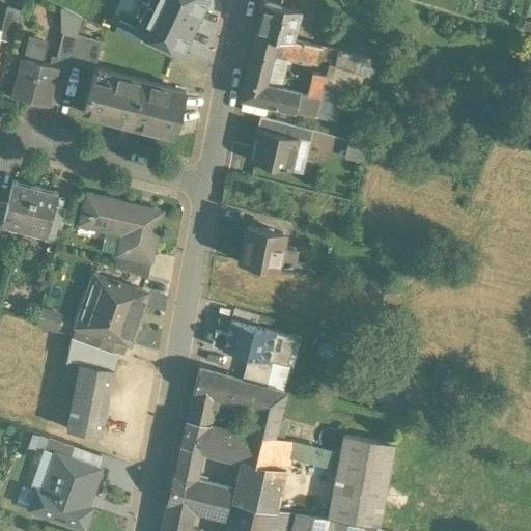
[(203,0),(149,0),(135,30),(148,37),(179,52),(203,0)]
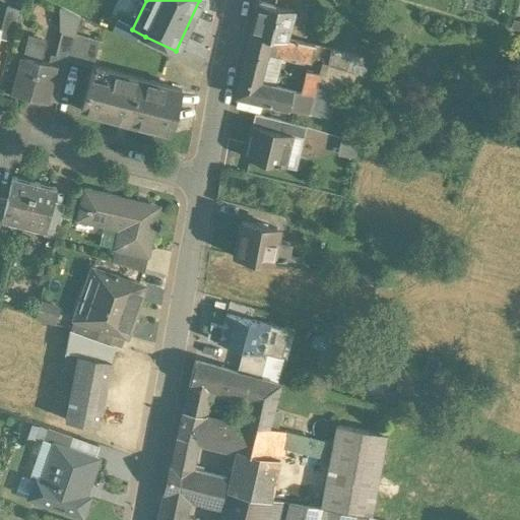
[(274,7),(257,3),(250,35),(268,40),(269,37),(286,41),(294,12),(274,7)]
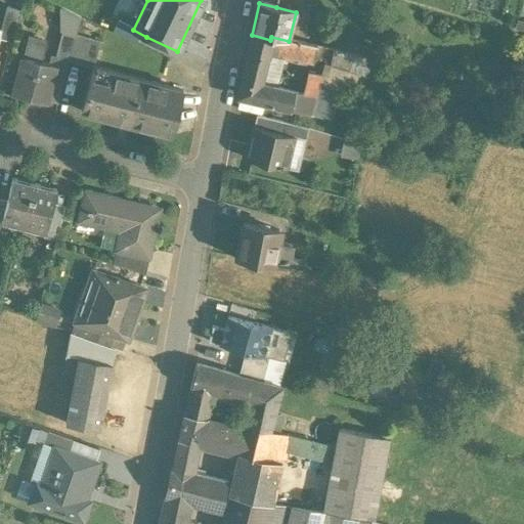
[(0,28),(0,40),(9,43),(18,9),(6,6),(0,28)]
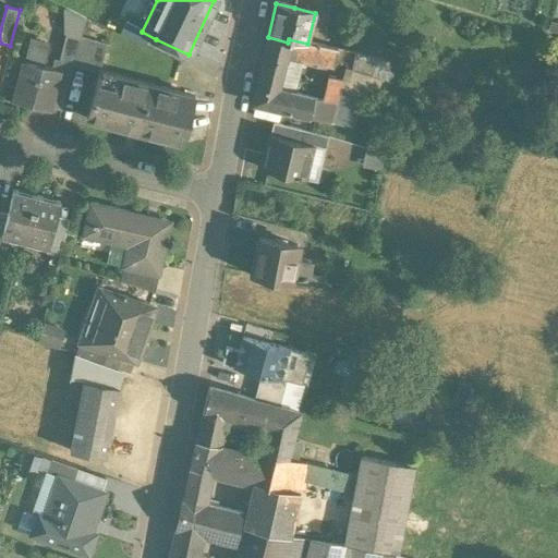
[(59,60),(73,64),(80,38),(86,19),(63,7),(65,36),(59,60)]
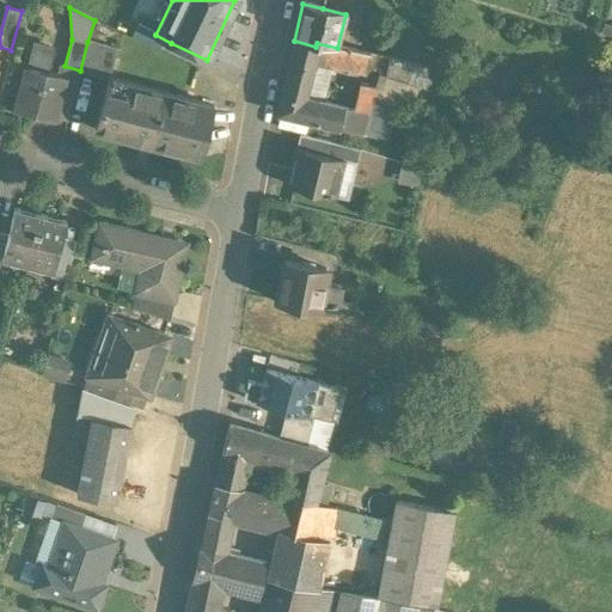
[(165,54),(171,43),(155,35),(140,28),(135,40),(165,54)]
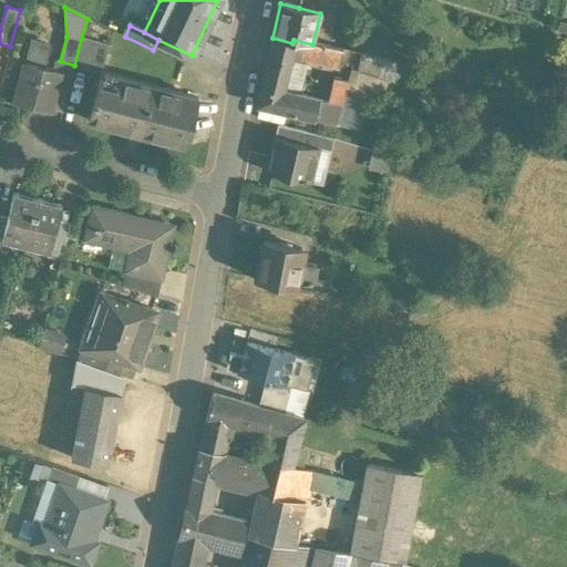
[(292,43),(272,38),(267,58),(288,64),(291,51),(292,43)]
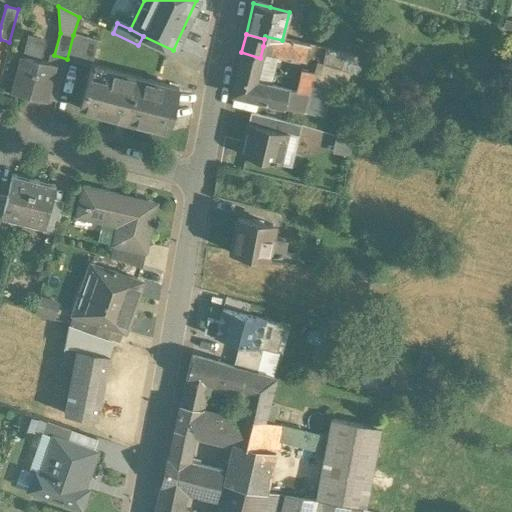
[(96,41),(73,35),(67,59),(66,61),(88,67),(88,66),(90,67),(96,41)]
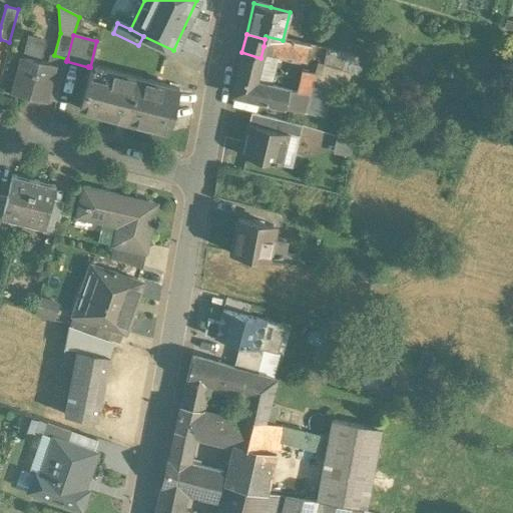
[(283,40),(266,36),(265,39),(264,46),(272,48),(271,55),(305,61),(308,45),(283,40)]
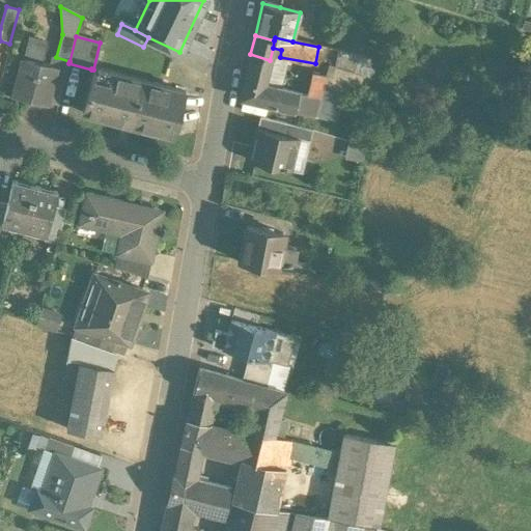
[(0,40),(0,50),(7,53),(9,44),(0,40)]
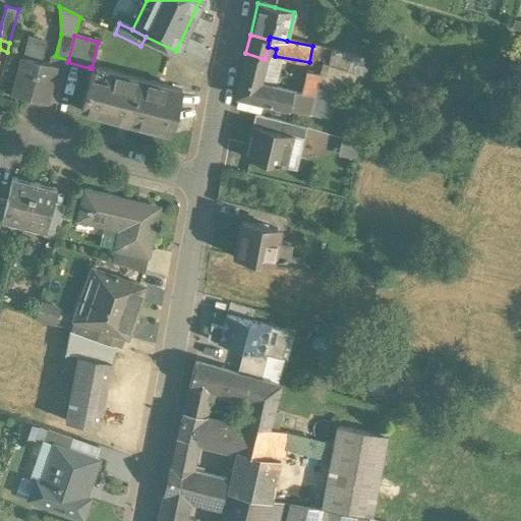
[(25,40),(20,57),(43,63),(47,45),(25,40)]
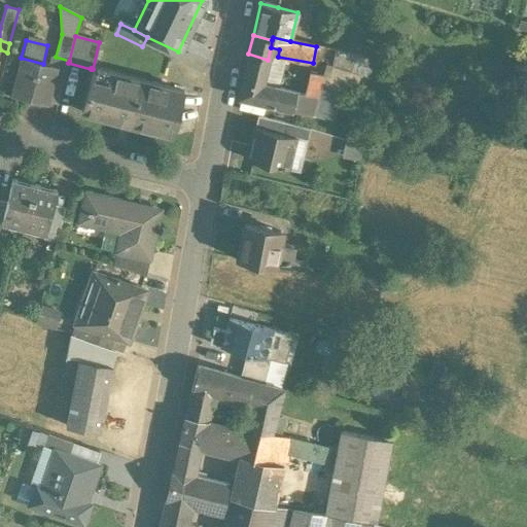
[(338,51),(316,46),(313,63),(334,68),(337,56),(338,51)]
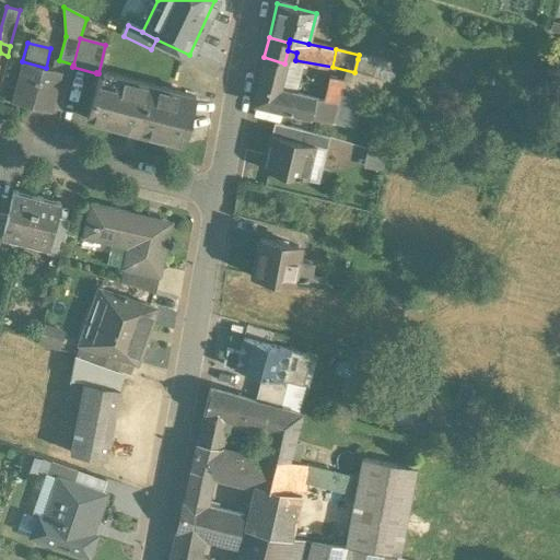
[(284,63),(264,57),(253,105),(310,119),(314,101),(277,92),(284,63)]
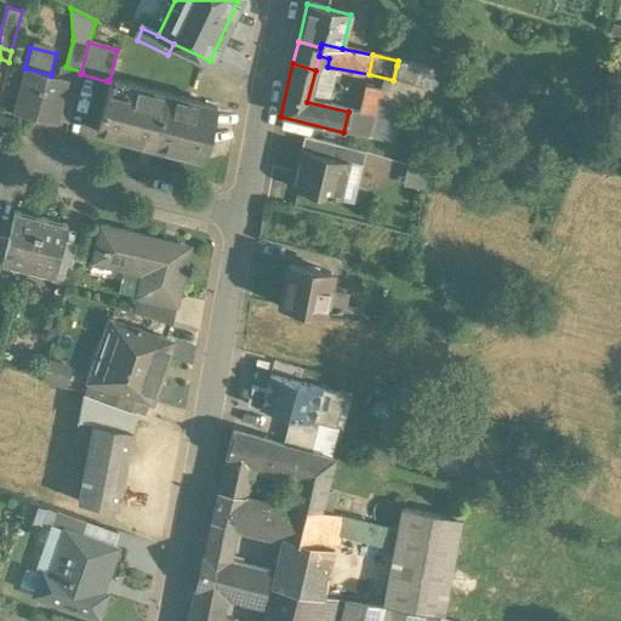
[(420,72),(397,66),(393,80),(416,87),(420,72)]
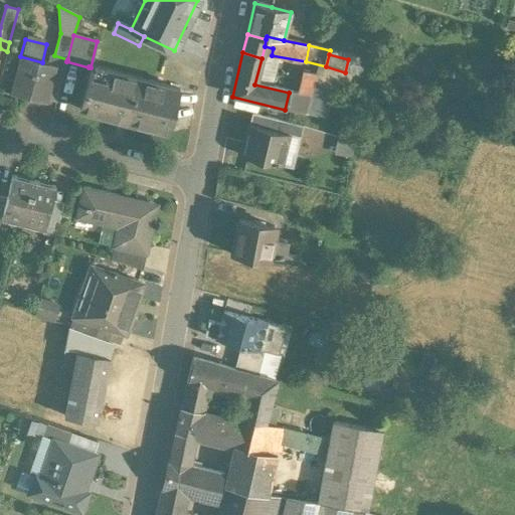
[(52,64),(46,86),(59,89),(66,61),(67,59),(54,55),(52,64)]
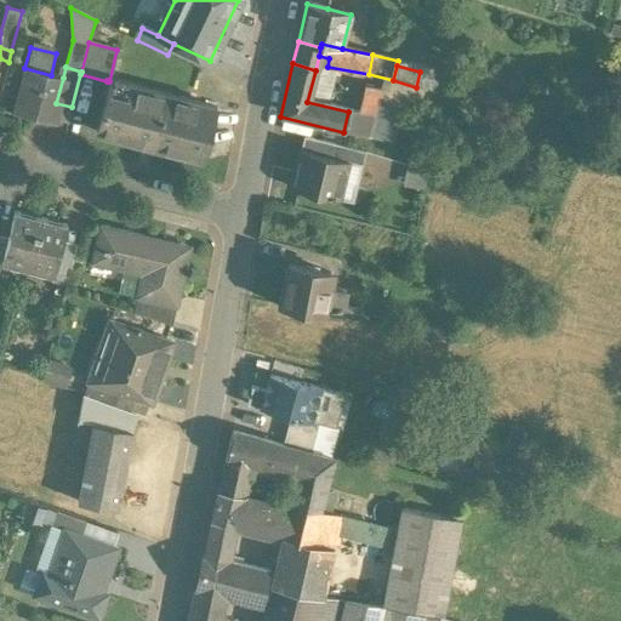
[(51,75),(24,68),(13,112),(51,121),(56,103),(63,78),(51,75)]
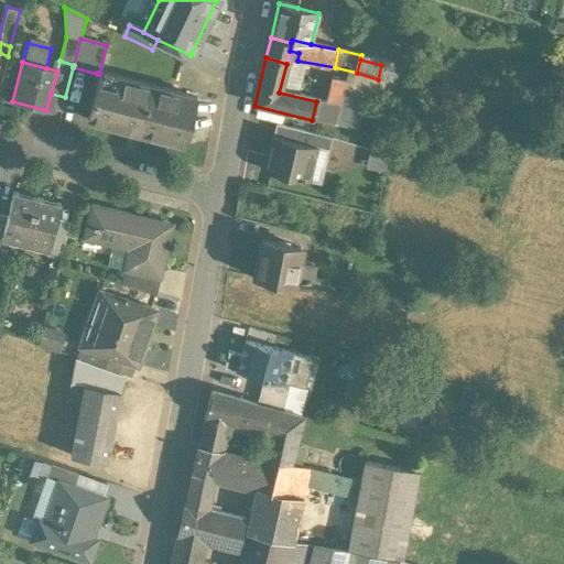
[(99,74),(97,73),(97,74),(85,120),(182,145),(195,98),(99,74)]
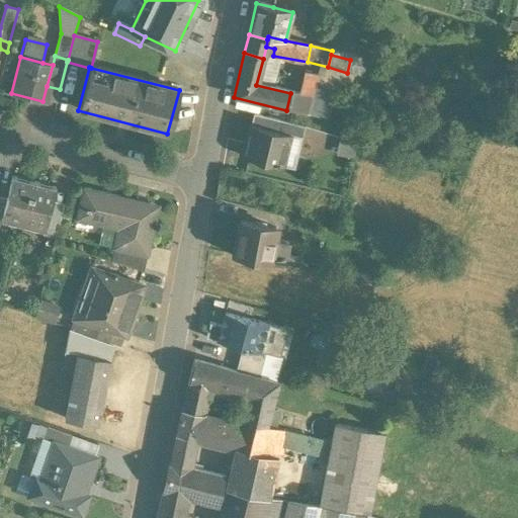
[(324,79),(304,75),(298,95),(294,112),(315,117),(324,79)]
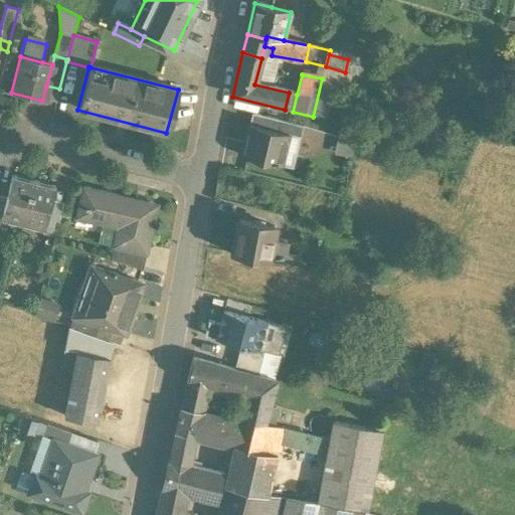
[(297,95),(289,93),(285,110),(293,112),(297,95)]
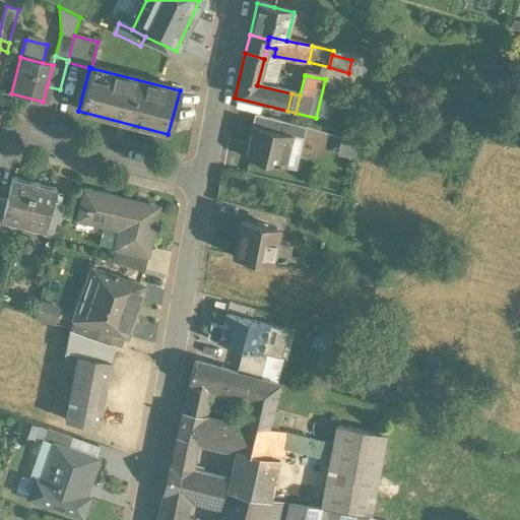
[(281,122),(254,115),(252,126),(278,133),(281,122)]
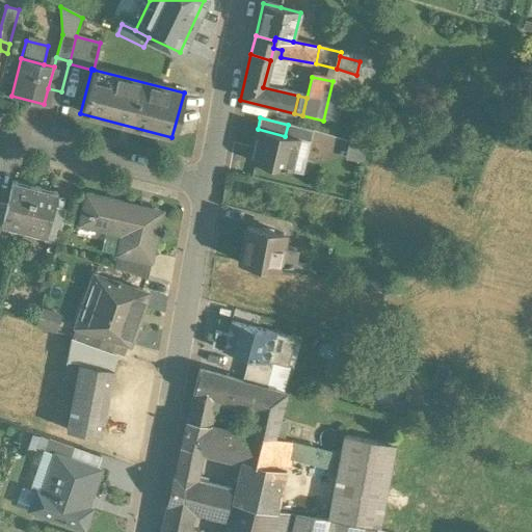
[(313,131),(288,125),(285,136),(297,139),(311,142),(313,131)]
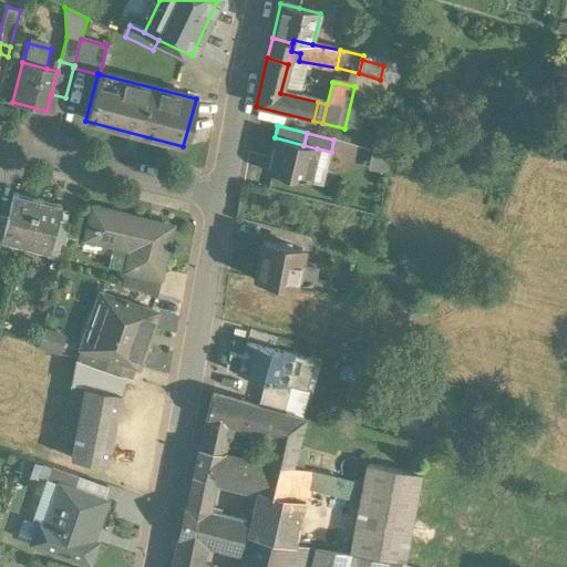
[(303,145),(275,137),(266,171),(309,183),(317,148),(303,145)]
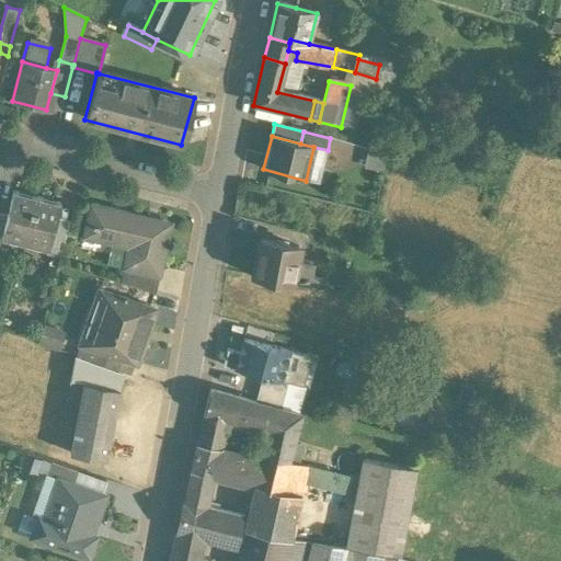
[(385,155),(370,150),(366,168),(382,171),(385,155)]
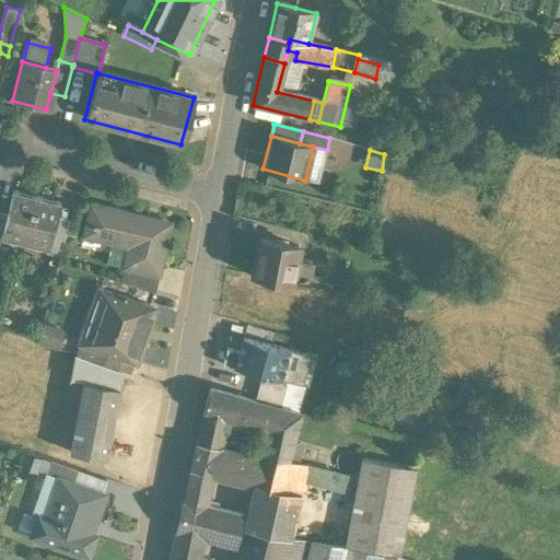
[(36,197),(12,191),(0,238),(2,240),(3,236),(24,242),(23,244),(24,245),(36,197)]
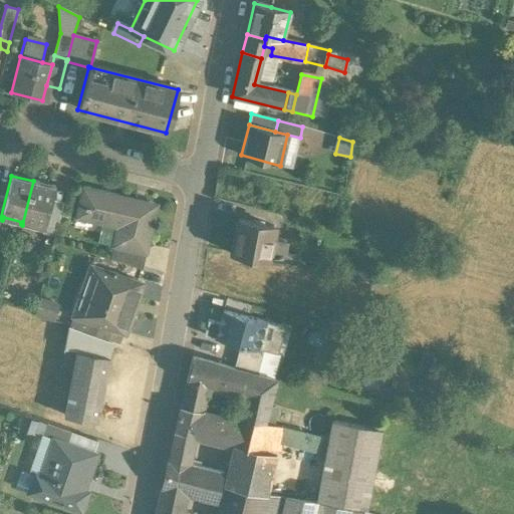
[(54,187),(33,181),(22,225),(23,225),(23,222),(42,227),(42,230),(43,230),(49,209),(54,187)]
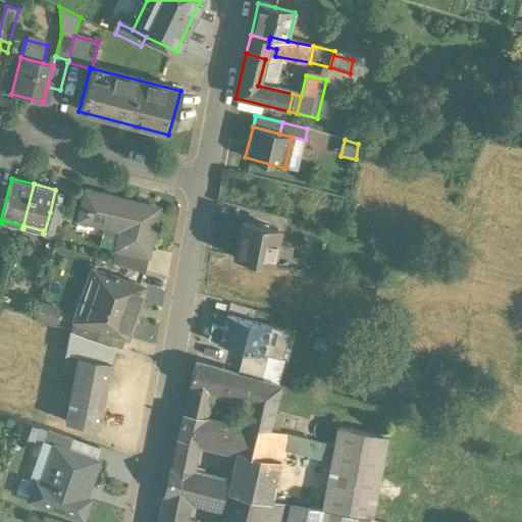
[(137,203),(84,190),(76,221),(118,231),(114,250),(147,258),(158,210),(137,205),(137,203)]
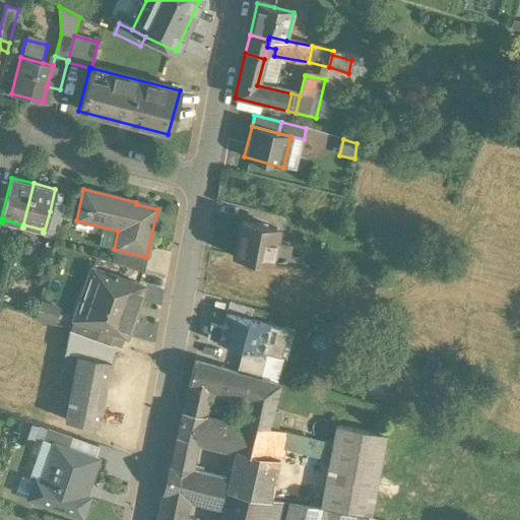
[(61,214),(50,211),(44,233),(43,237),(55,240),(61,214)]
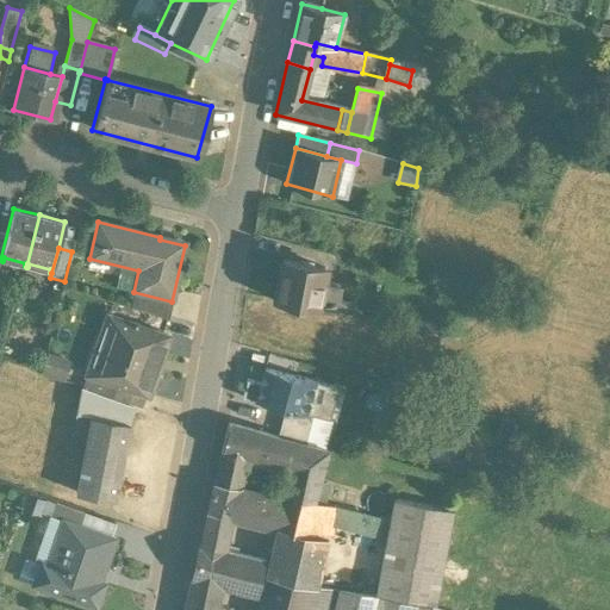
[(324,272),(282,263),(275,303),(317,310),(322,285),(324,272)]
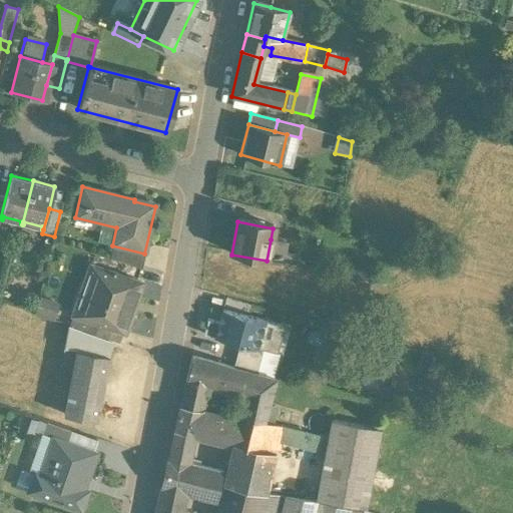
[(283,241),(271,239),(267,261),(279,264),(281,253),(283,241)]
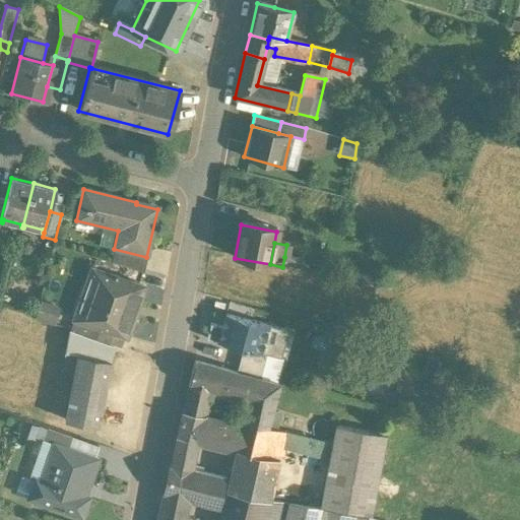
[(146,257),(114,249),(111,262),(143,272),(146,257)]
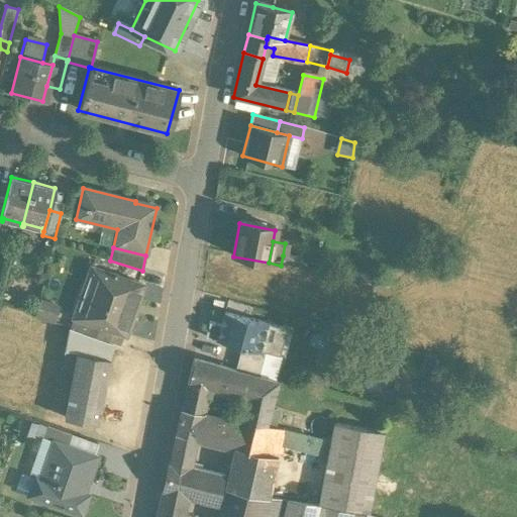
[(300,259),(283,255),(281,266),(298,269),(300,259)]
